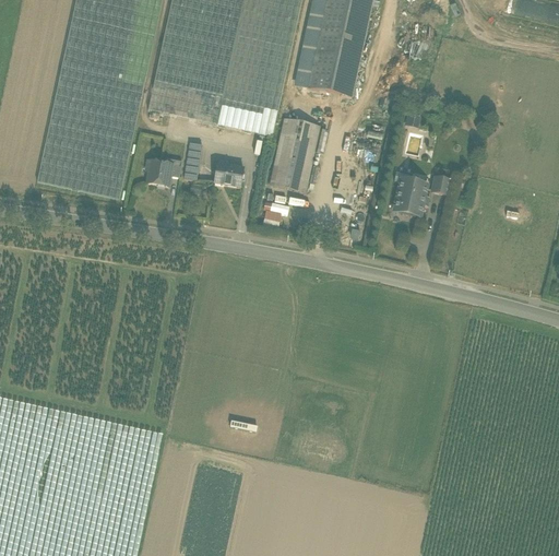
[(74,0),(36,180),(119,198),(162,0),(74,0)]
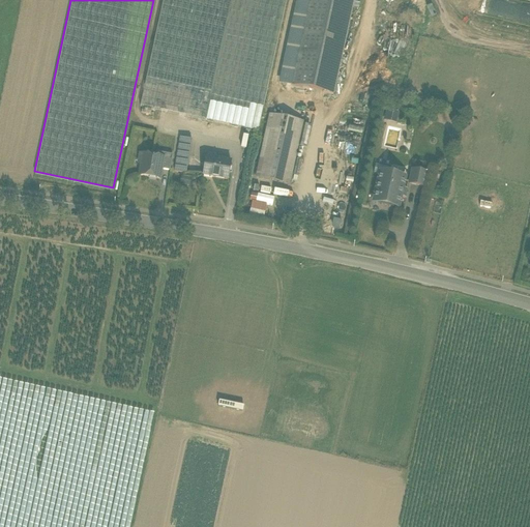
[(162,0),(141,104),(205,117),(230,0),(162,0)]
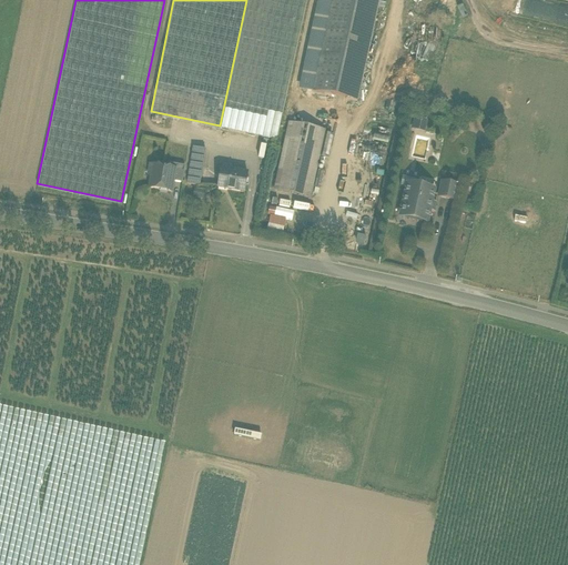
[(246,0),(220,125),(276,138),(305,0),(246,0)]
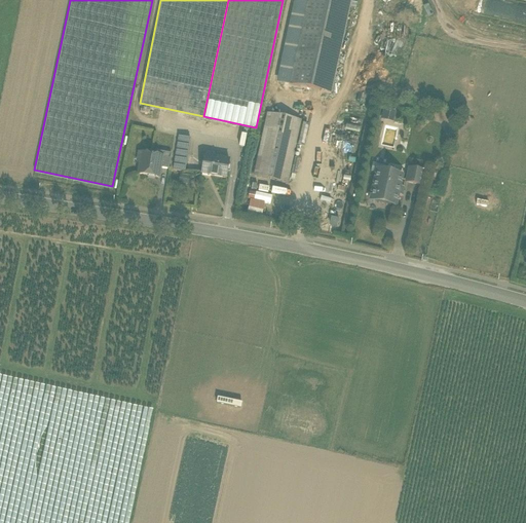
[(296,0),(279,80),(290,82),(306,0),(296,0)]
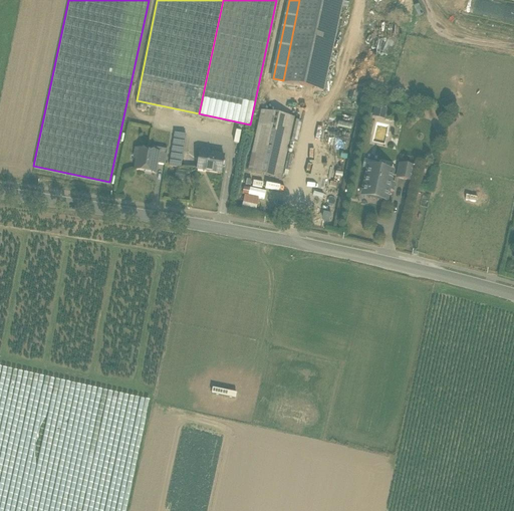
[(299,0),(283,80),(323,89),(341,0),(299,0)]
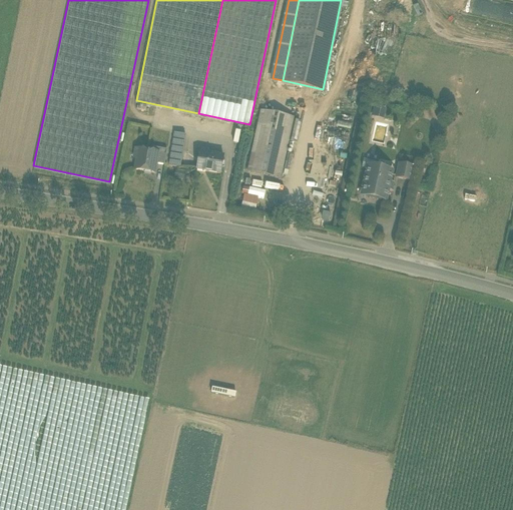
[(372,113),(385,115),(387,105),(374,102),(372,113)]
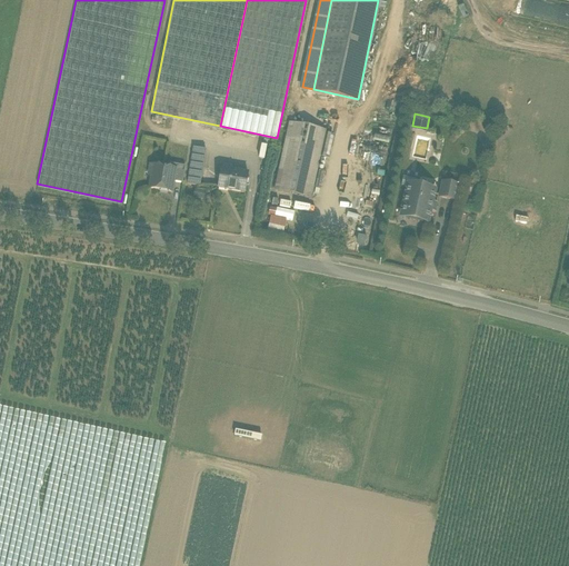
[(275,188),(310,196),(325,129),(289,121),(275,188)]
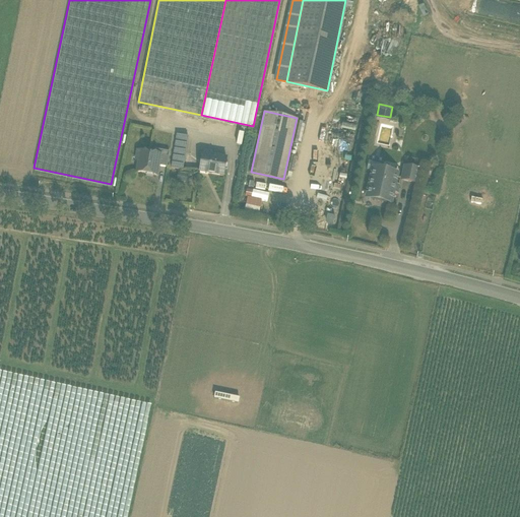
[(171,166),(183,168),(187,139),(176,137),(171,166)]
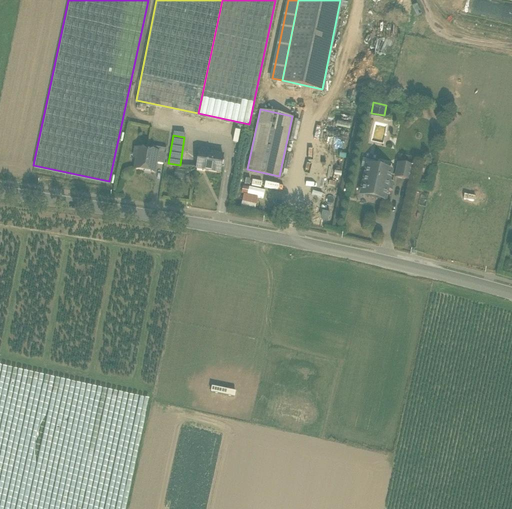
[(155,160),(164,162),(167,147),(157,145),(156,150),(157,150),(155,160)]
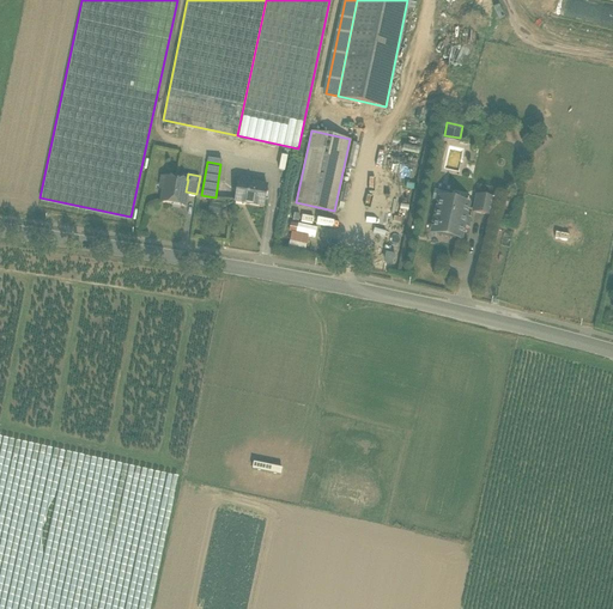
[(162,200),(184,203),(186,192),(188,180),(187,180),(165,176),(162,200)]
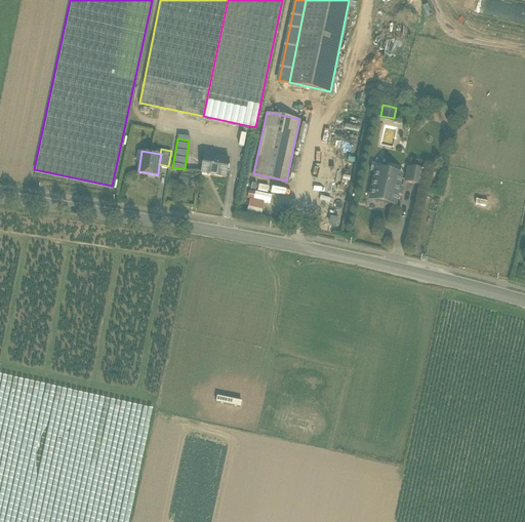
[(213,153),(204,151),(201,171),(226,175),(229,158),(213,155),(213,153)]
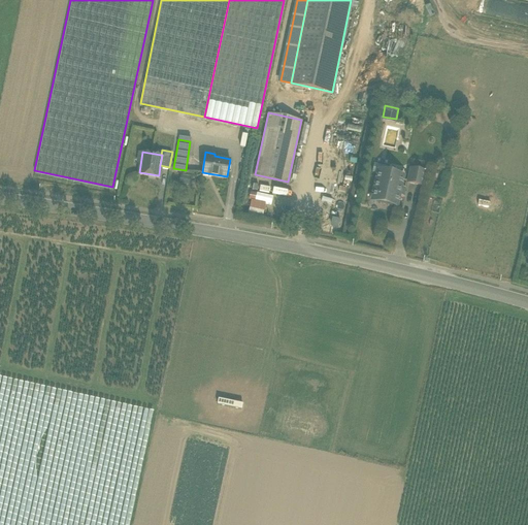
[(407,181),(422,184),(425,170),(410,167),(407,181)]
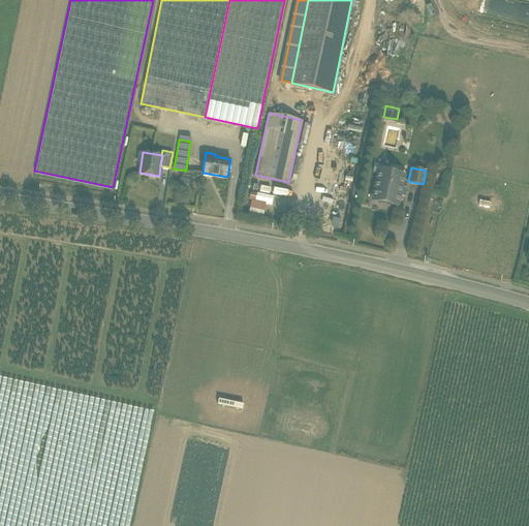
[(380,203),(390,205),(390,202),(398,203),(400,194),(404,194),(406,187),(401,186),(403,177),(396,175),(396,174),(387,172),(386,173),(379,172),(373,197),(381,199),(380,203)]
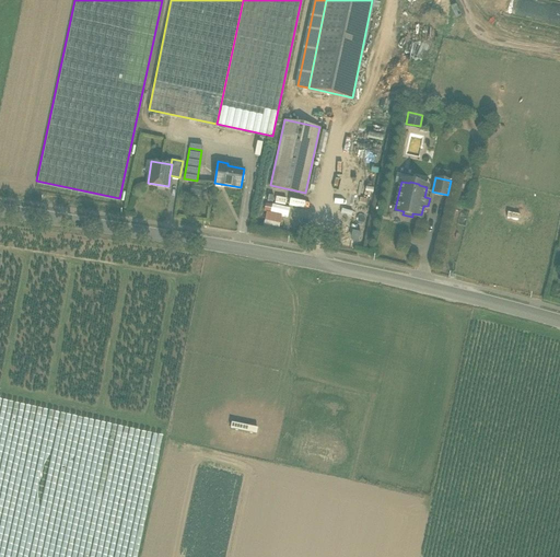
[(279,227),(282,212),(288,213),(290,205),(267,200),(263,223),(279,227)]
